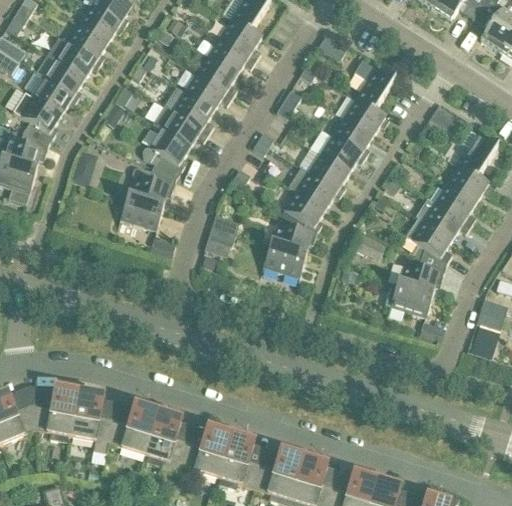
[(23,0),(17,10),(27,17),(37,3),(32,0),(23,0)]
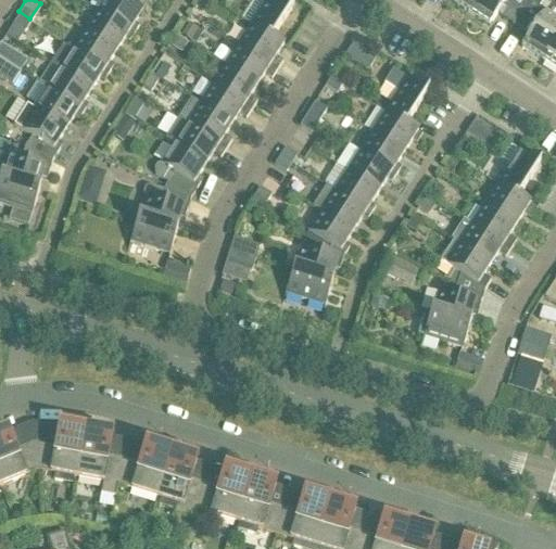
[(102,0),(98,7),(134,30),(139,23),(135,20),(142,8),(130,0),(102,0)]
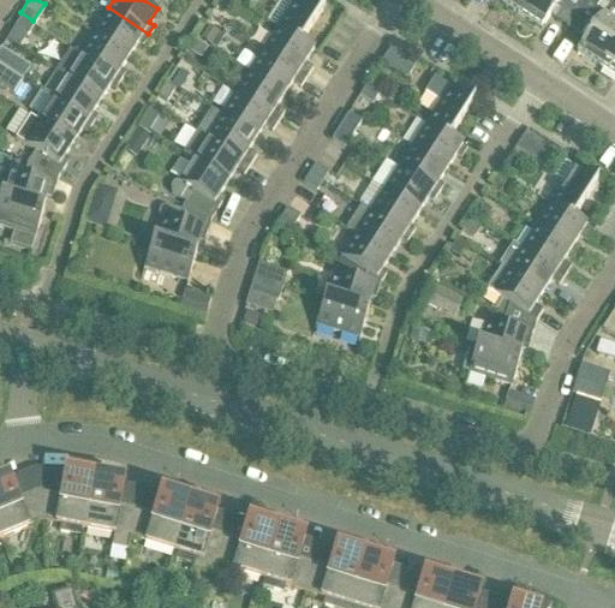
[(292,0),(278,24),(300,39),(302,37),(324,1),(322,0),(292,0)]
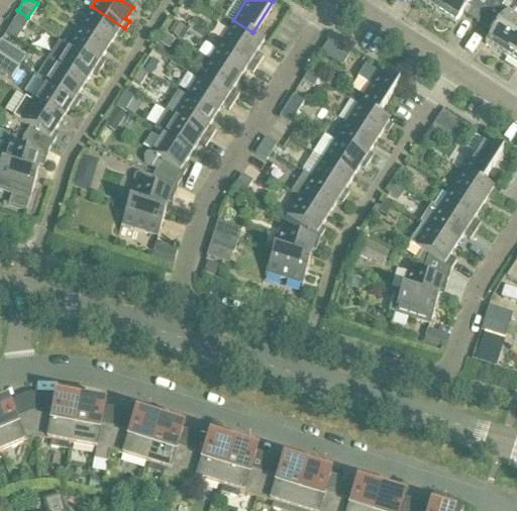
[(422,0),(435,8),(440,0),(422,0)]
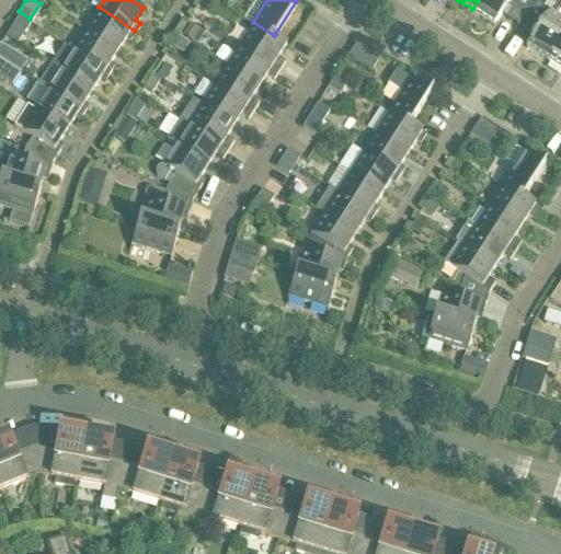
[(478,0),(472,9),(493,22),(502,8),(518,19),(530,0),(478,0)]
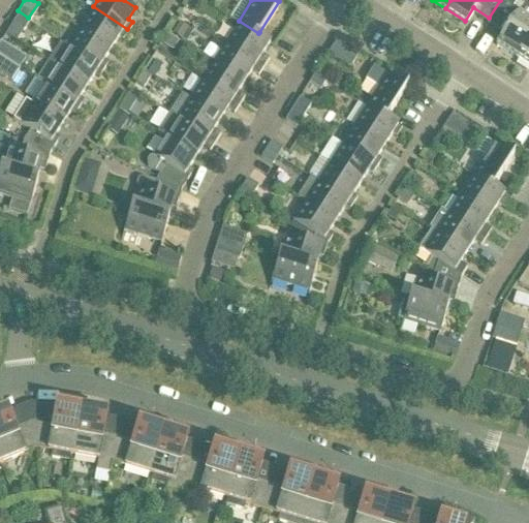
[(500,0),(489,18),(504,27),(496,40),(515,53),(528,31),(528,12),(512,2),(514,0),(500,0)]
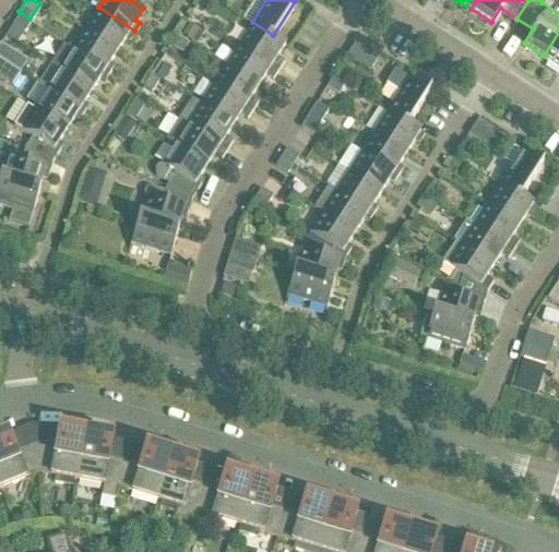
[(98,7),(85,26),(117,47),(126,35),(130,38),(134,31),(98,7)]
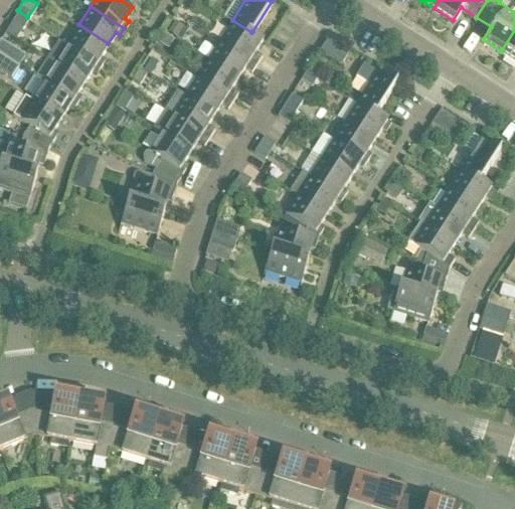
[(27,17),(17,10),(12,18),(22,25),(27,17)]
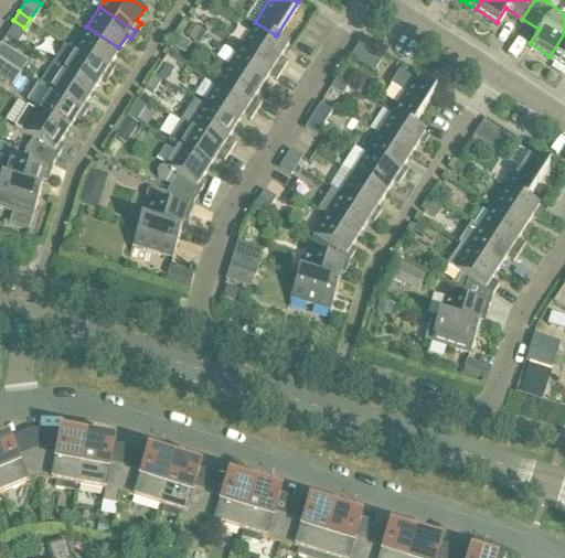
[(200,25),(190,20),(183,30),(192,36),(200,25)]
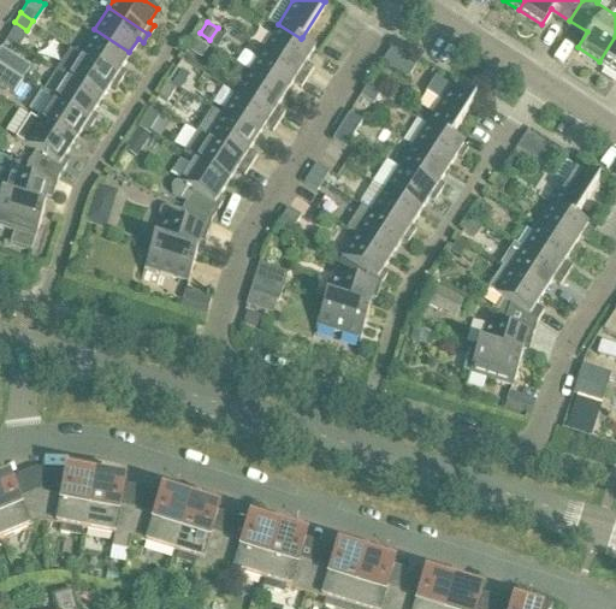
[(278,24),(264,46),(307,74),(313,64),(304,59),(314,46),(302,37),(301,39),(278,24)]
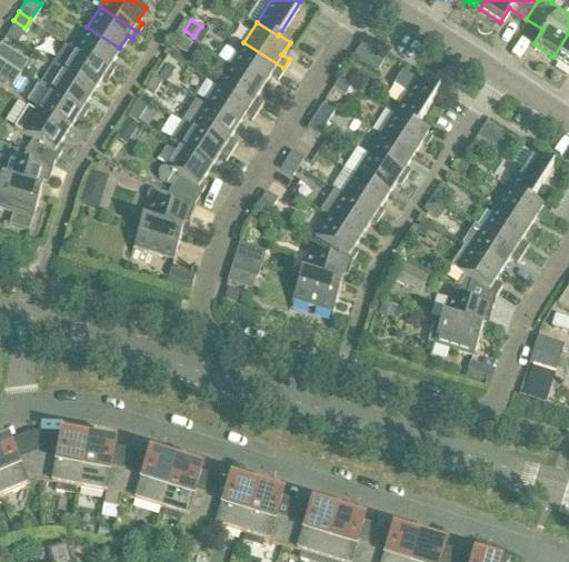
[(87,27),(75,47),(73,47),(111,71),(116,63),(111,60),(119,48),(87,27)]
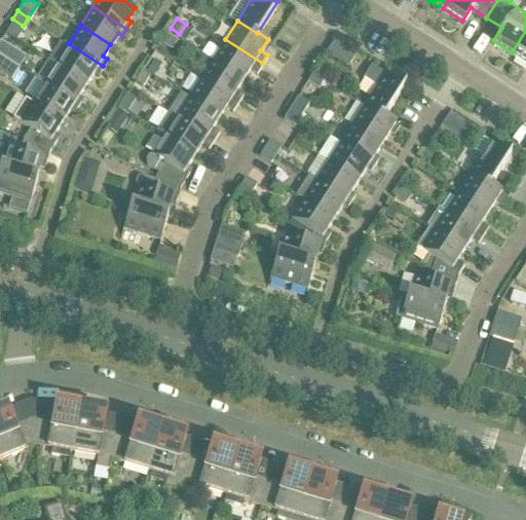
[(177,37),(166,30),(160,39),(168,44),(173,43),(177,37)]
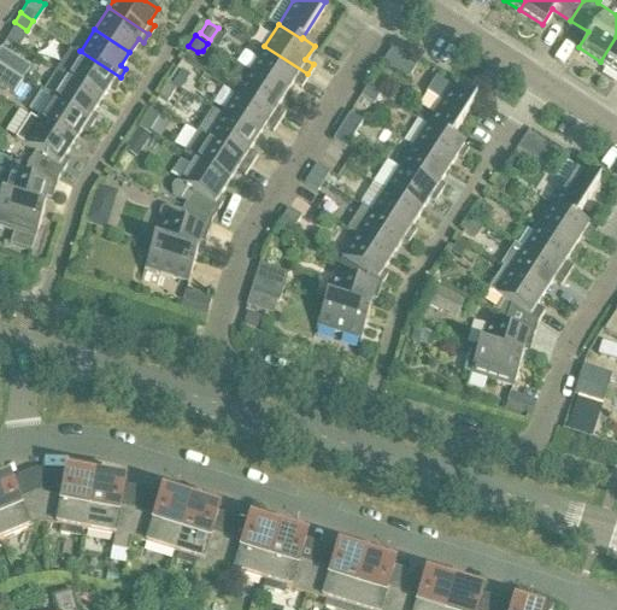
[(616,36),(600,62),(616,72),(616,36)]
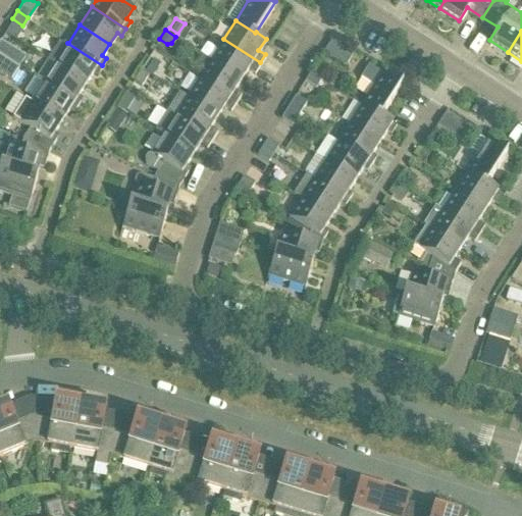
[(0,37),(0,52),(18,64),(25,53),(0,37)]
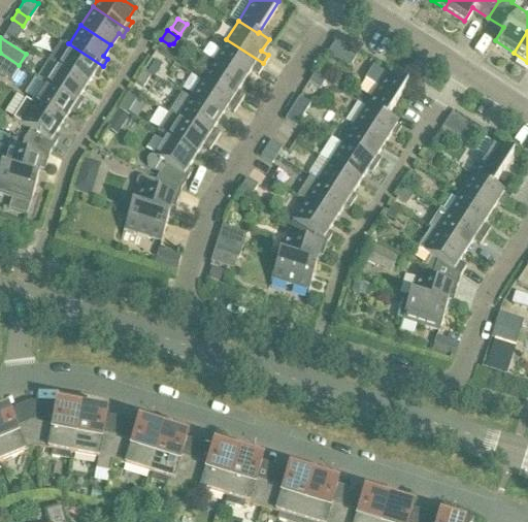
[(350,63),(357,52),(334,37),(327,49),(350,63)]
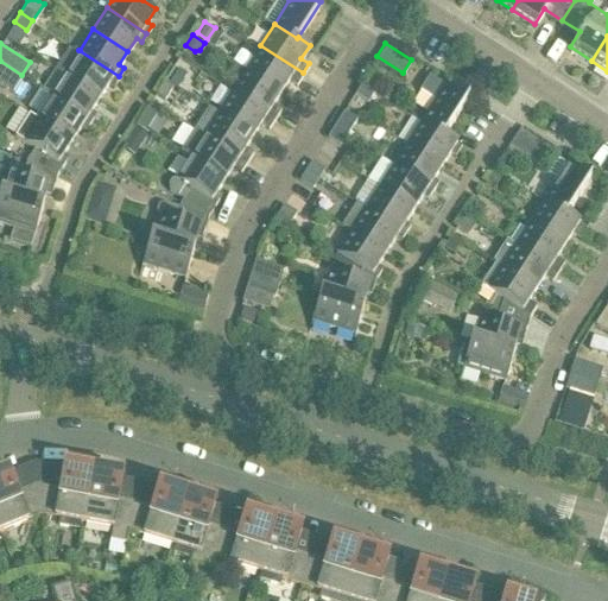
[(65,71),(65,73),(100,95),(108,82),(113,84),(119,76),(78,50),(80,50),(70,44),(56,65),(65,71)]
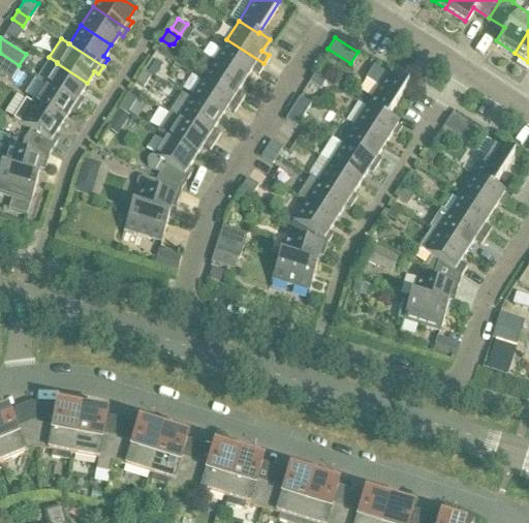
[(226,39),(214,58),(244,79),(251,67),(258,71),(263,63),(226,39)]
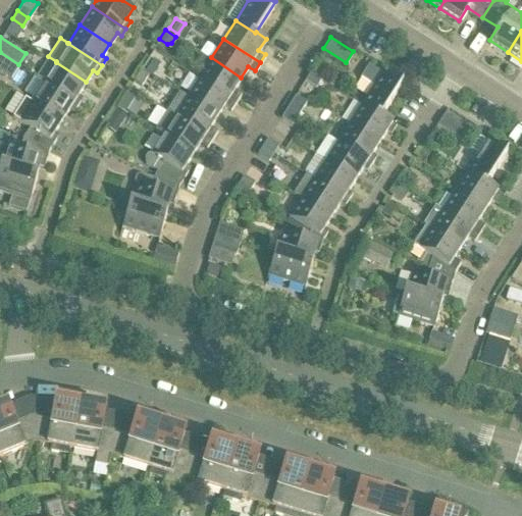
[(18,64),(0,52),(0,67),(11,75),(18,64)]
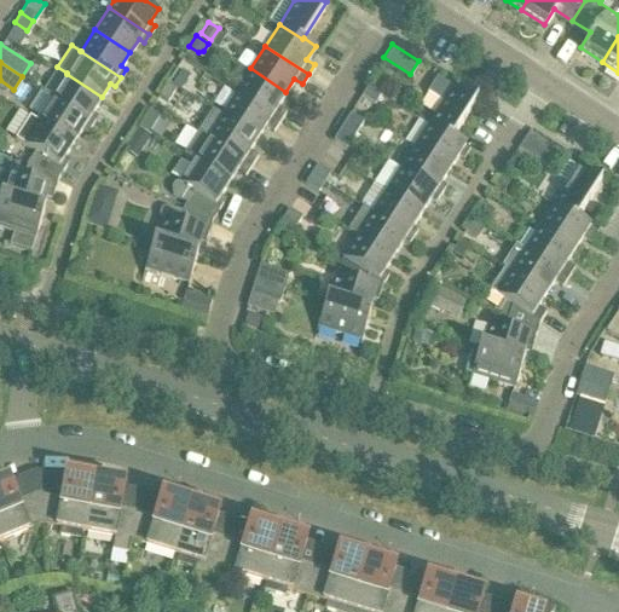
[(181,65),(173,79),(181,84),(190,71),(181,65)]
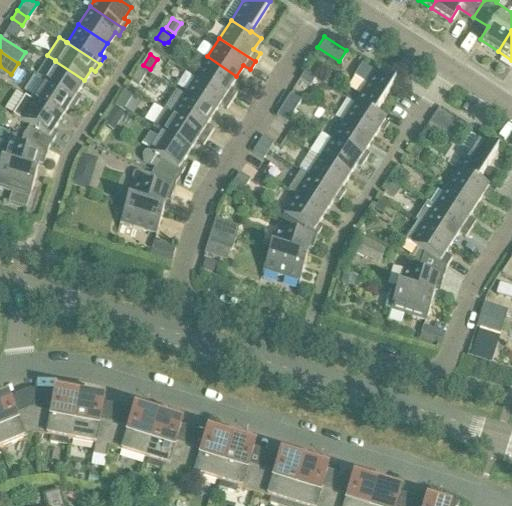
[(207,56),(196,74),(231,97),(237,89),(230,85),(236,76),(207,56)]
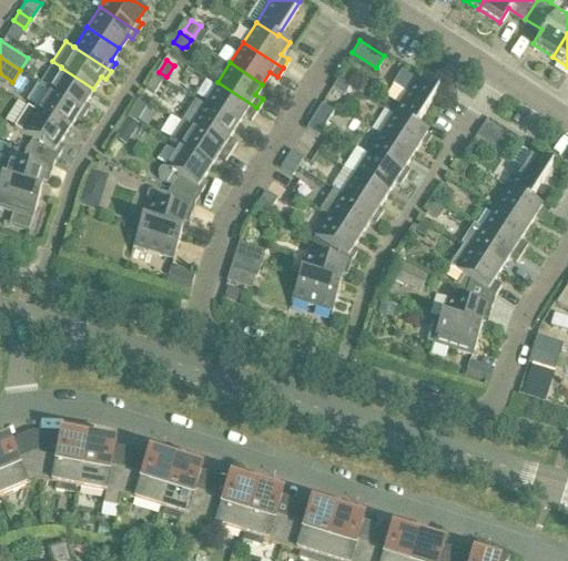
[(407,90),(393,111),(415,124),(415,123),(437,90),(401,67),(392,80),(407,90)]
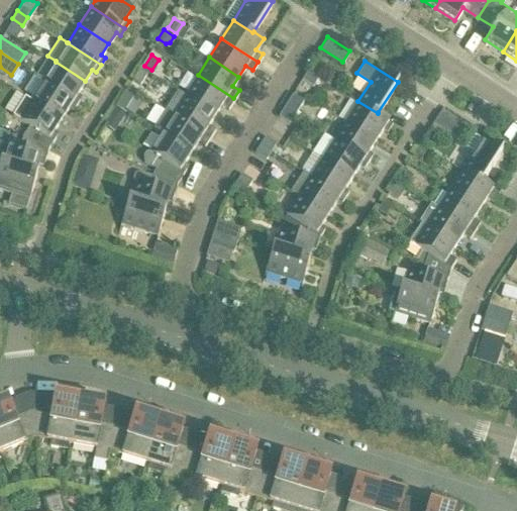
[(56,62),(43,80),(77,101),(82,94),(78,92),(85,81),(56,62)]
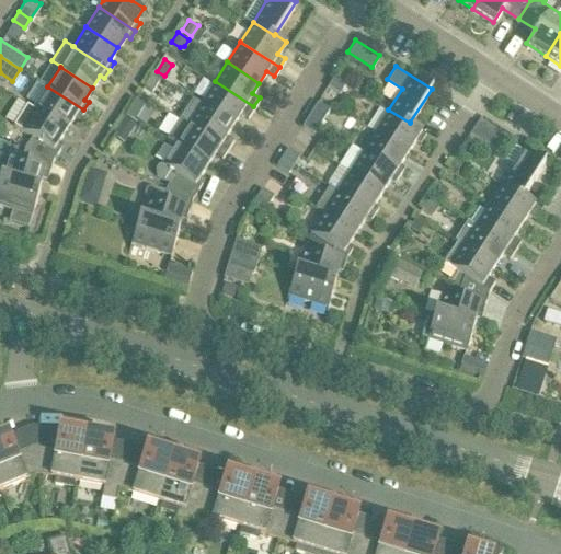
[(151,72),(145,83),(152,89),(159,78),(151,72)]
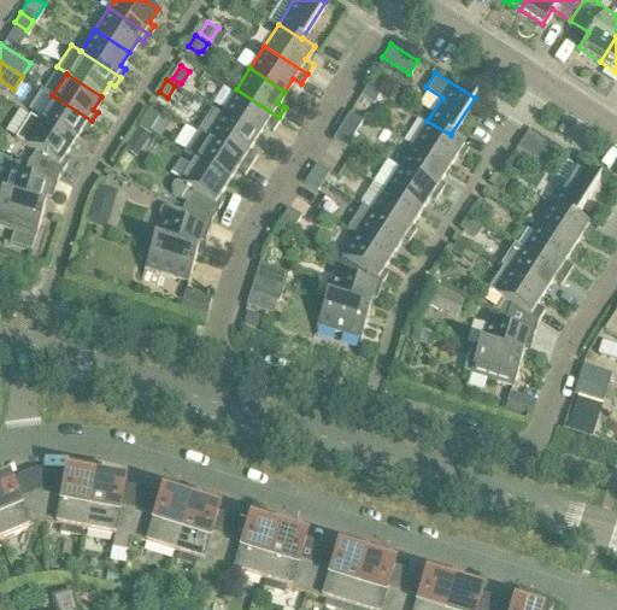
[(366,81),(360,92),(374,100),(380,89),(366,81)]
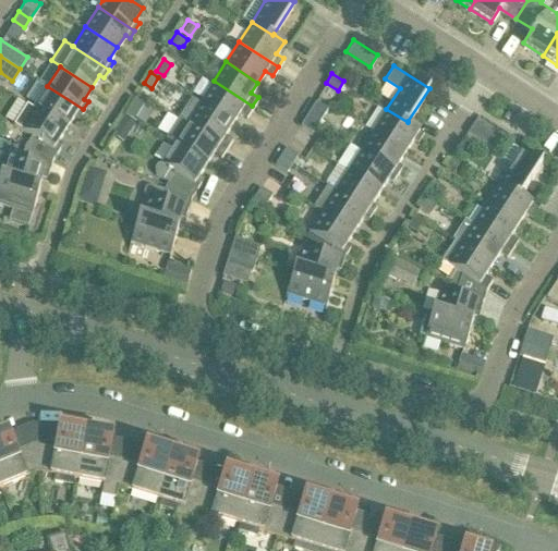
[(214,81),(201,100),(232,122),(240,110),(246,115),(252,106),(214,81)]
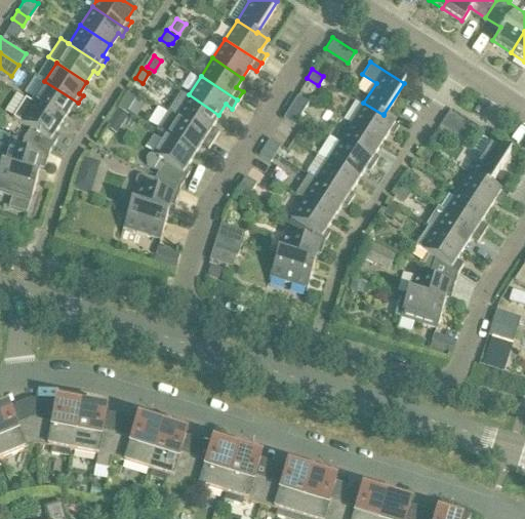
[(44,81),(33,98),(32,100),(63,119),(70,108),(74,110),(78,103),(44,81)]
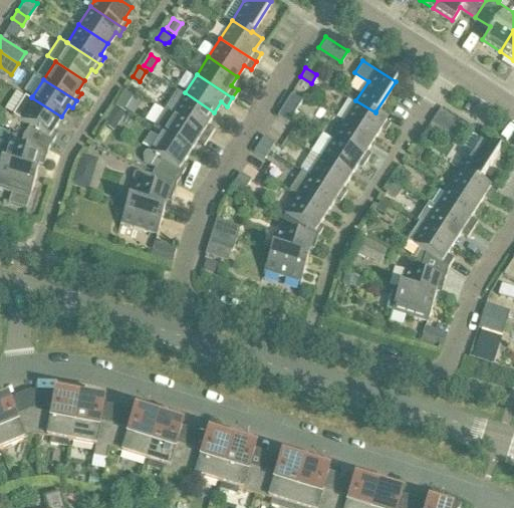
[(124,88),(116,100),(124,105),(133,93),(124,88)]
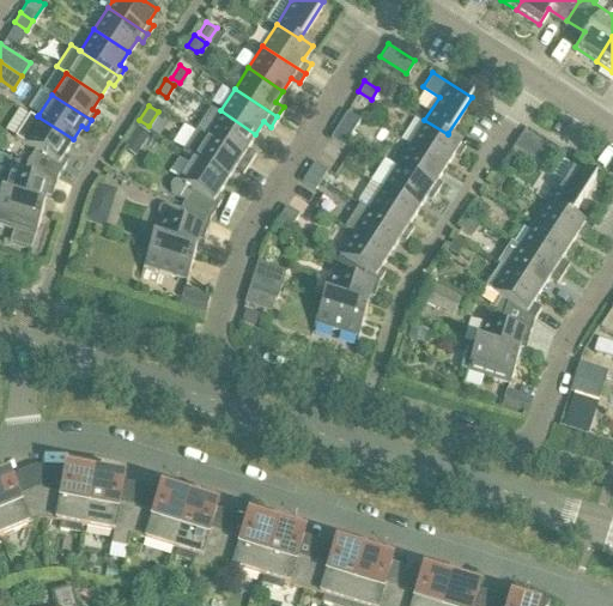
[(206,132),(206,133),(249,161),(255,151),(248,145),(255,134),(220,110),(220,111),(211,105),(198,126),(206,132)]
